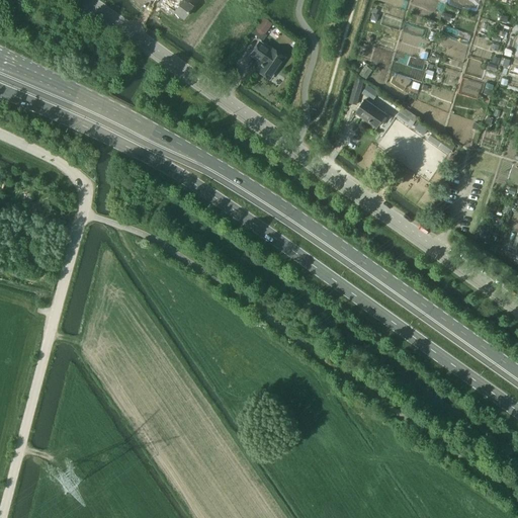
[(185,2),(186,0),(165,0),(163,4),(182,17),(191,6),(185,2)]
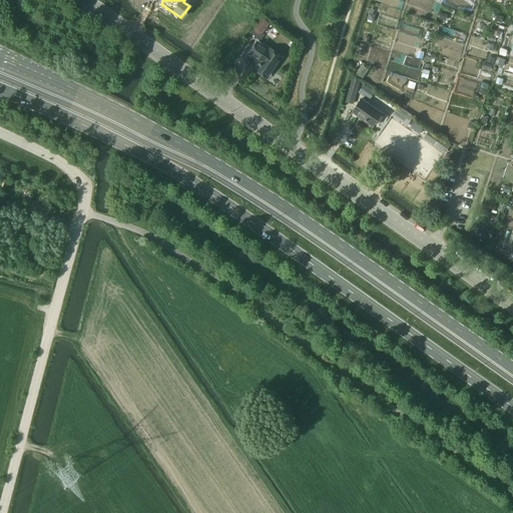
[(258,34),(262,33),(269,23),(261,17),(253,27),(254,31),(258,34)]
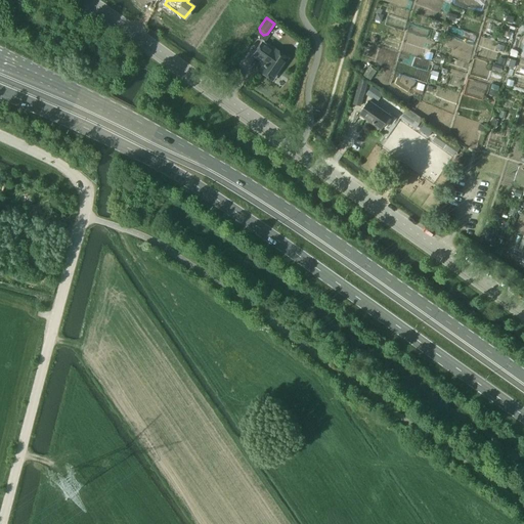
[(274,74),(286,57),(285,57),(284,59),(261,43),(253,54),(264,62),(259,71),(268,78),(272,73),(274,74)]
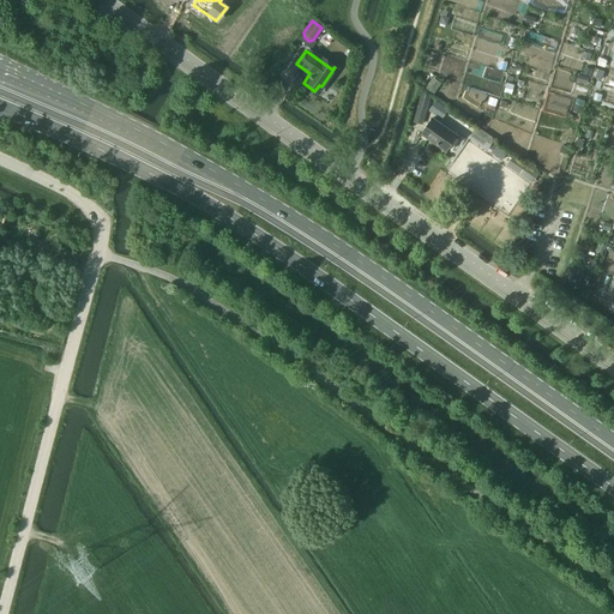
[(422,125),(429,95),(420,92),(413,122),(422,125)]
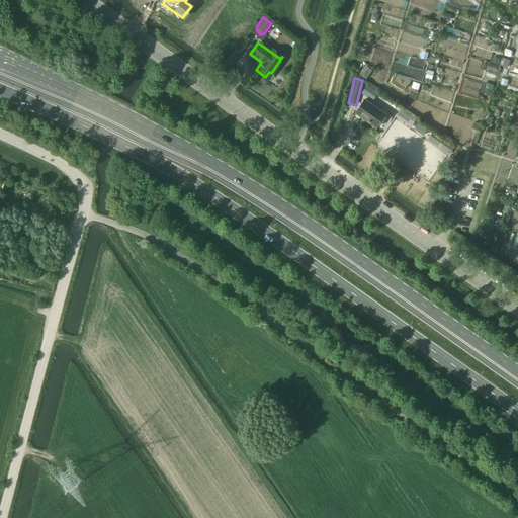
[(367,85),(362,93),(372,100),(378,92),(367,85)]
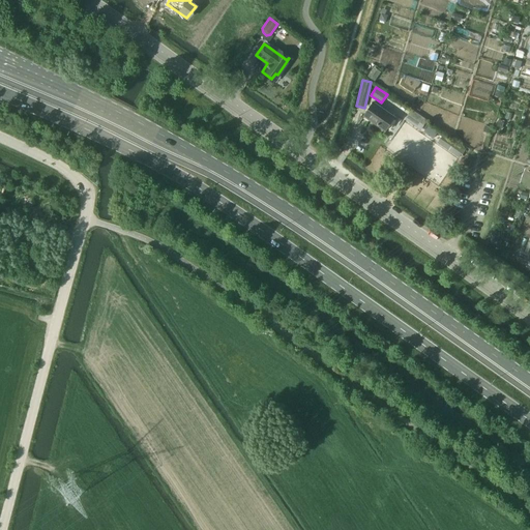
[(394,118),(373,102),(363,115),(384,130),(394,118)]
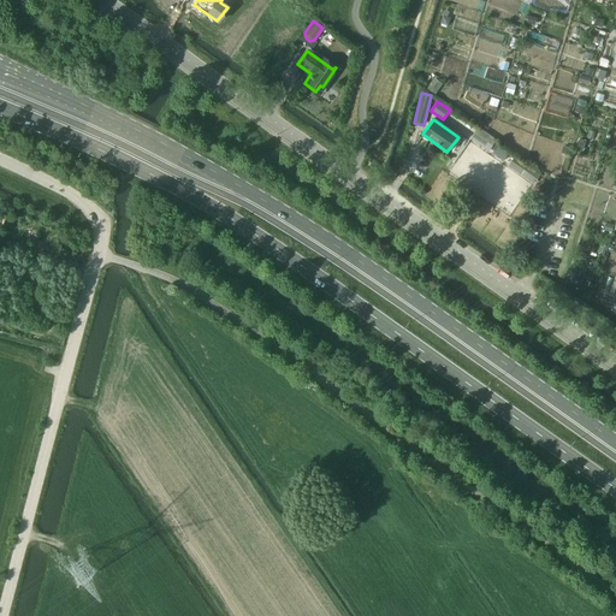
[(496,141),(478,128),(472,136),(489,149),(491,147),(495,149),(497,144),(495,142),(496,141)]
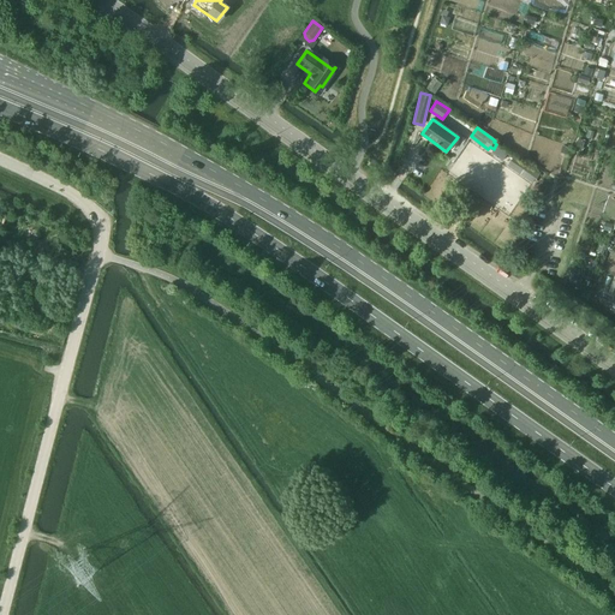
[(533,184),(541,173),(514,155),(507,166),(533,184)]
